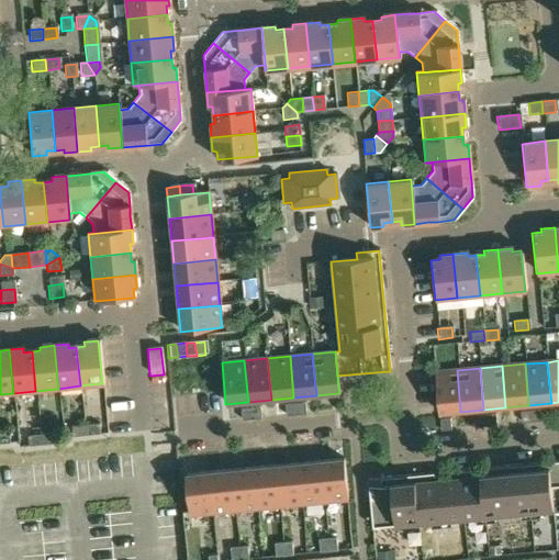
[(435,372),(438,414),(460,412),(457,370),(435,372)]
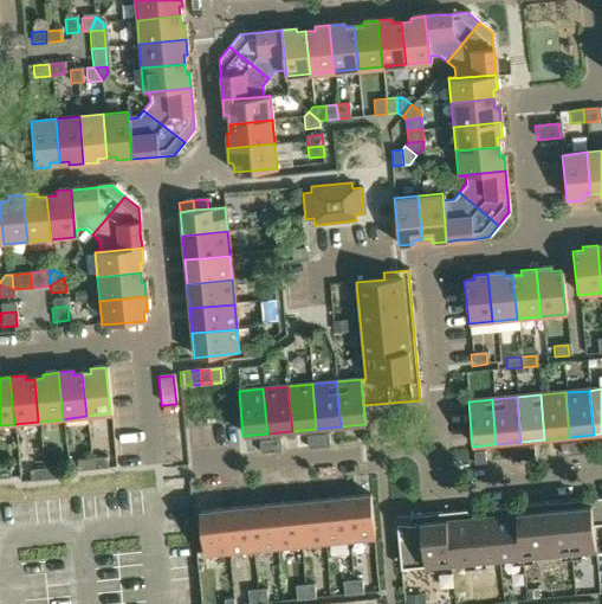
[(328,435),(317,436),(318,449),(329,448),(328,435)]
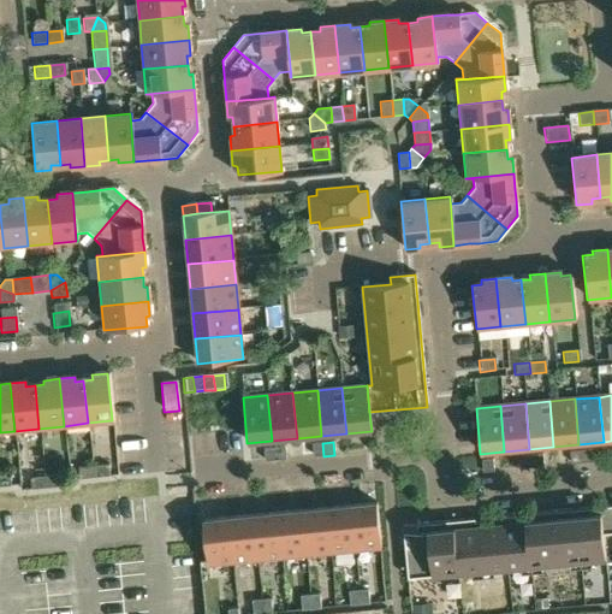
[(324,456),(322,443),(312,444),(313,458),(324,456)]
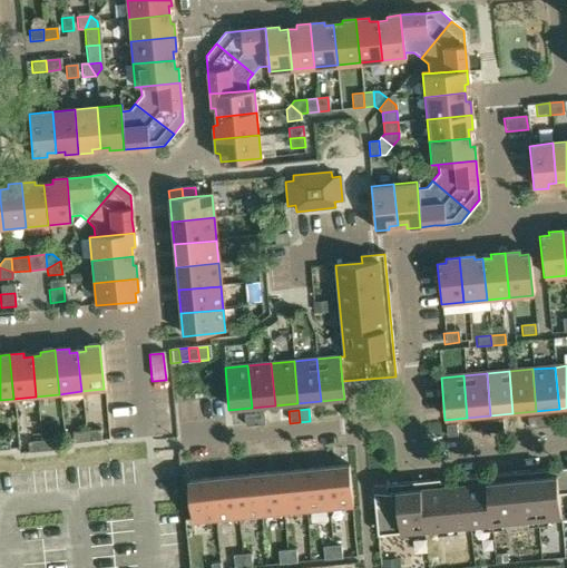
[(263,413),(253,414),(254,426),(264,426),(263,413)]
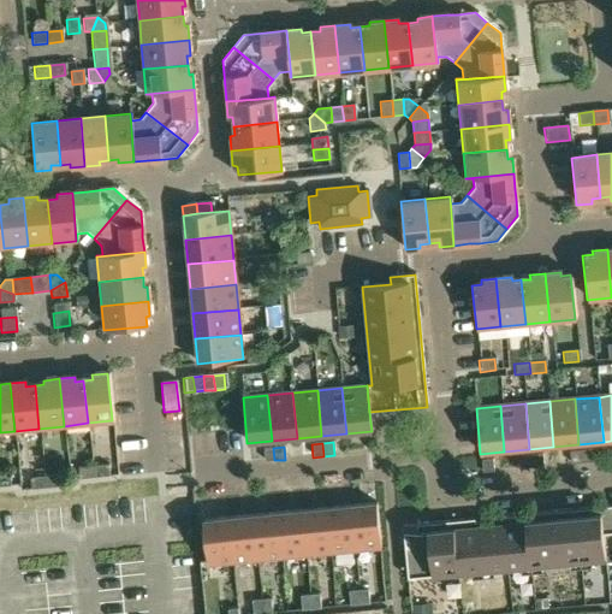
[(262,449),(263,461),(274,460),(273,448),(262,449)]
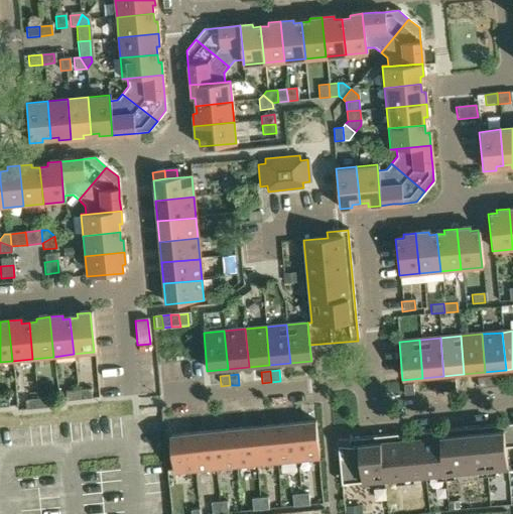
[(486,389),(486,378),(477,379),(478,390),(486,389)]
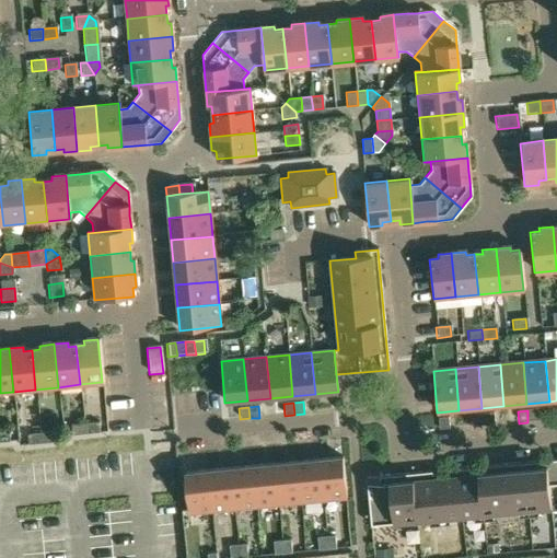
[(537,410),(528,410),(528,422),(538,421),(537,410)]
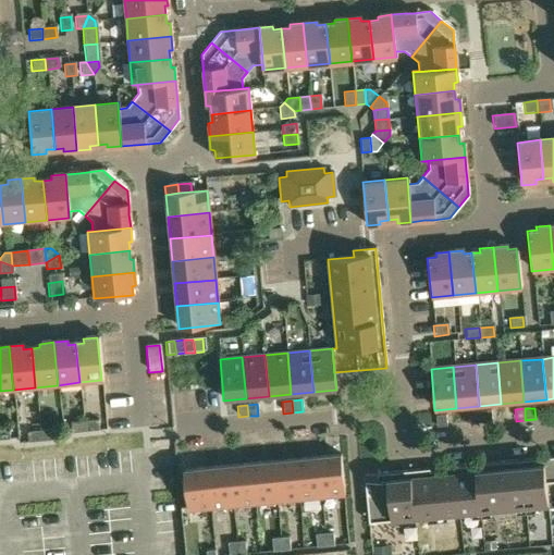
[(490,411),(480,412),(480,424),(491,423),(490,411)]
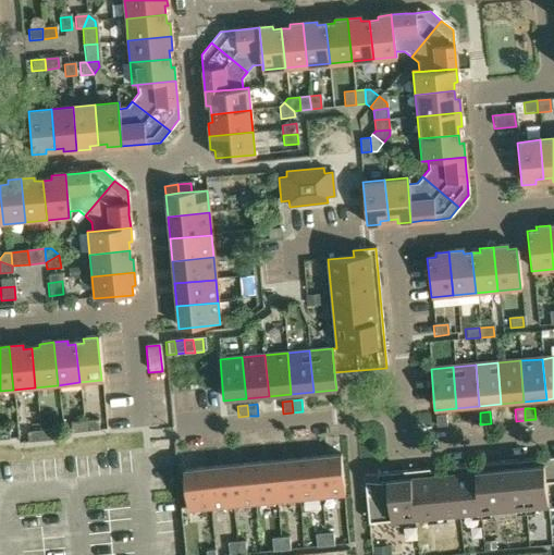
[(480,424),(480,412),(470,414),(471,424),(480,424)]
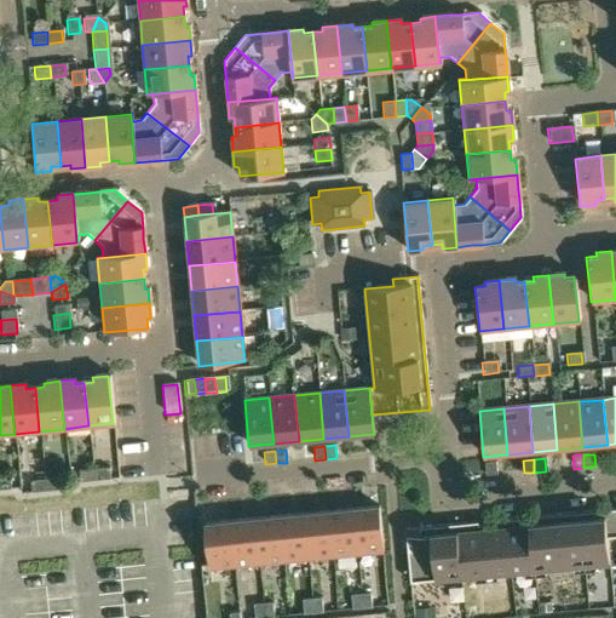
[(495,463),(483,464),(484,476),(496,475),(495,463)]
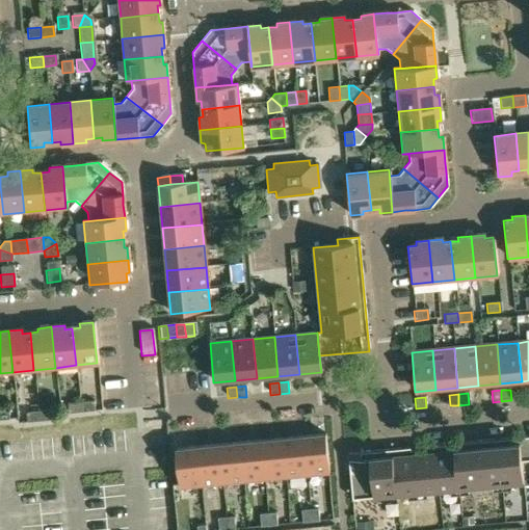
[(93,401),(80,402),(81,413),(94,412),(93,401)]
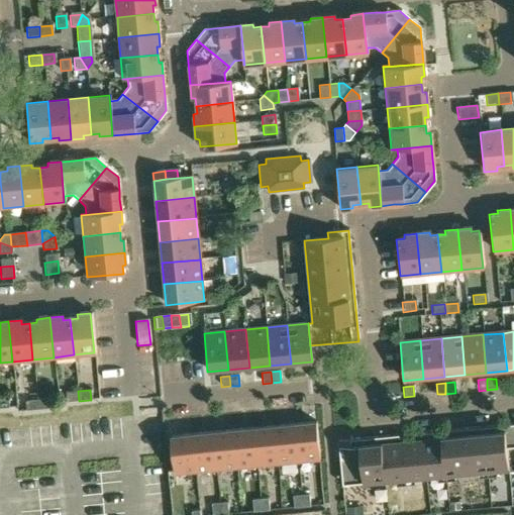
[(66,402),(79,401),(78,391),(65,393),(66,402)]
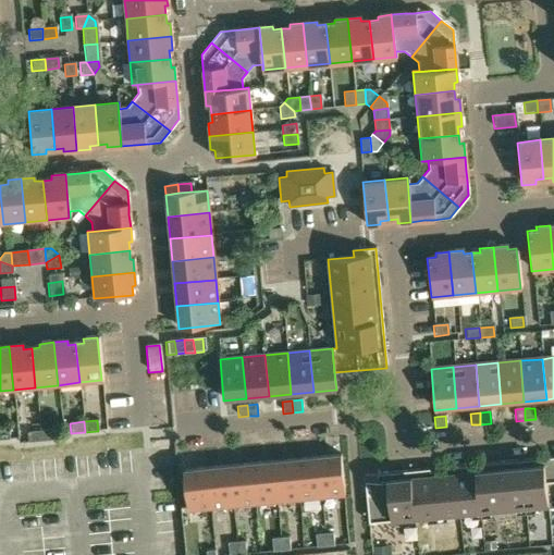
[(0,441),(10,440),(9,429),(0,430),(0,441)]
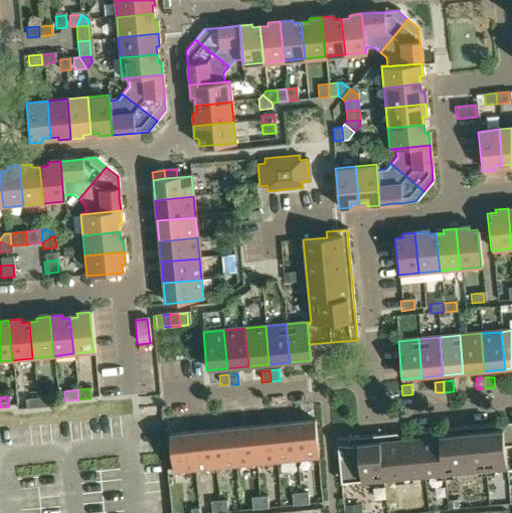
[(37,408),(50,407),(49,397),(36,398),(37,408)]
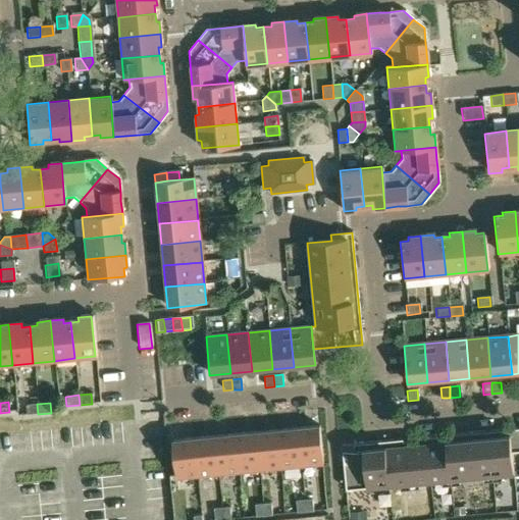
[(26,415),(38,414),(37,404),(24,406),(26,415)]
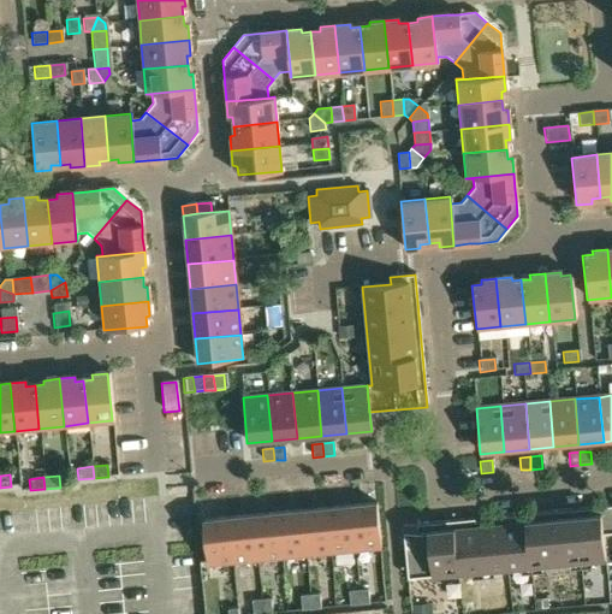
[(375,505),(350,507),(355,553),(379,550),(375,505)]
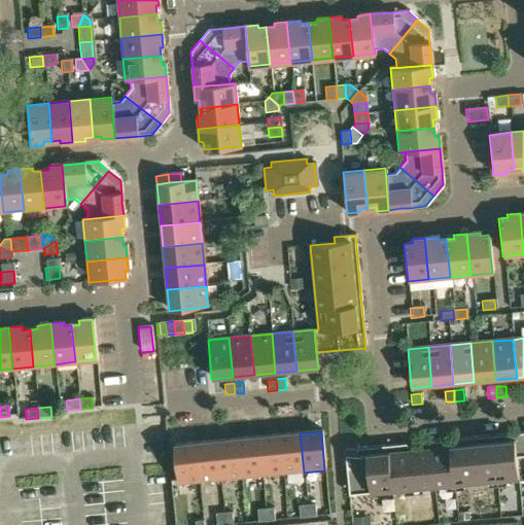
[(523,524),(523,432),(344,450),(348,495),(517,480),(515,452),(523,450),(523,524)]
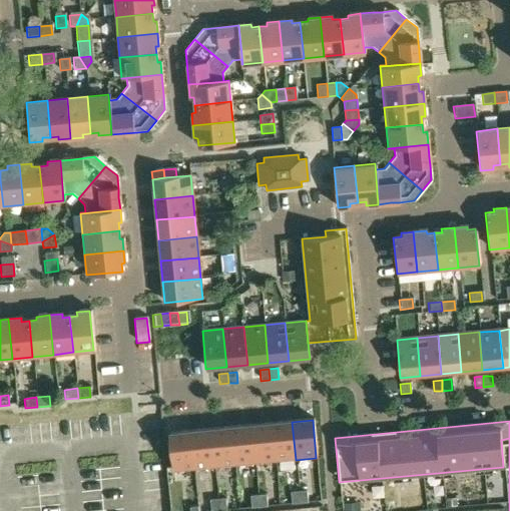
[(292,422),(272,424),(275,462),(296,460),(292,422)]
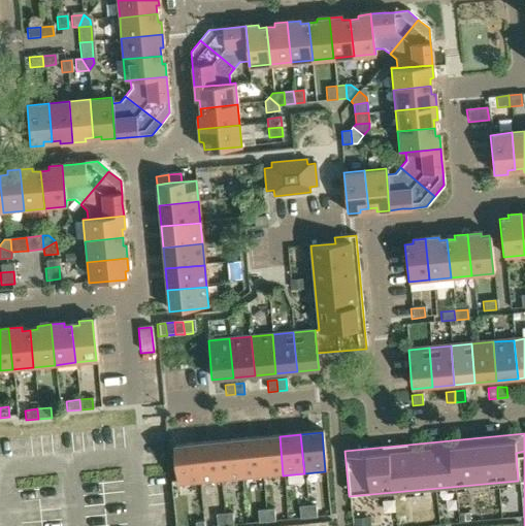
[(258,438),(262,478),(283,475),(280,436),(258,438)]
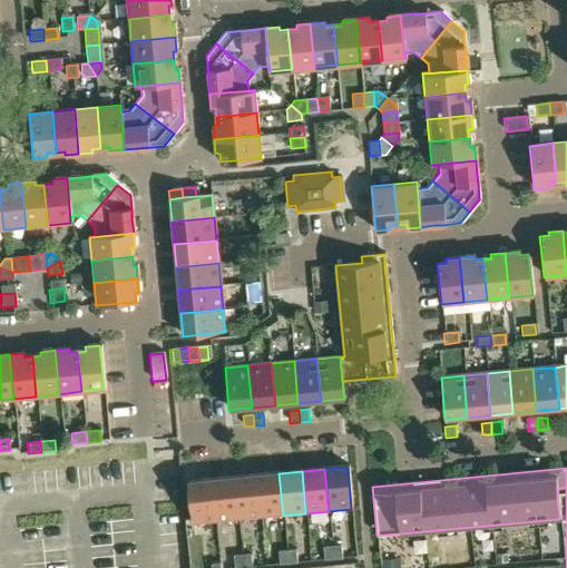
[(283,516),(279,473),(256,476),(260,517),(283,516)]
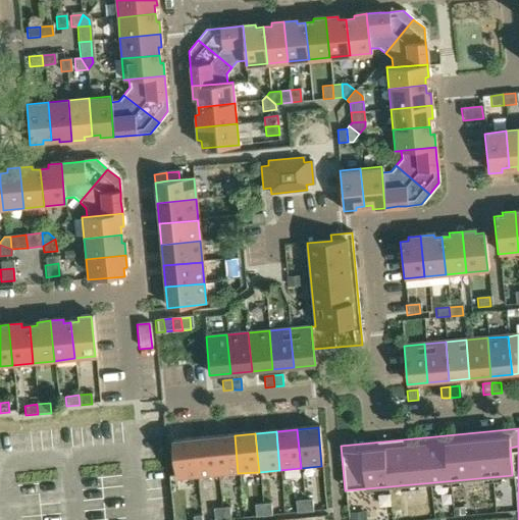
[(235,435),(213,436),(217,475),(238,473),(235,435)]
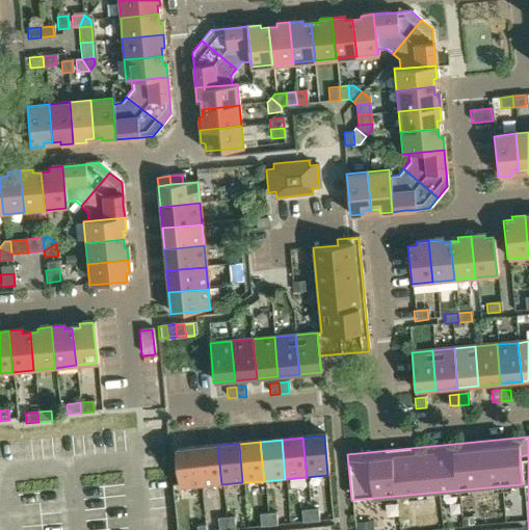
[(217,445),(195,447),(200,486),(221,484),(217,445)]
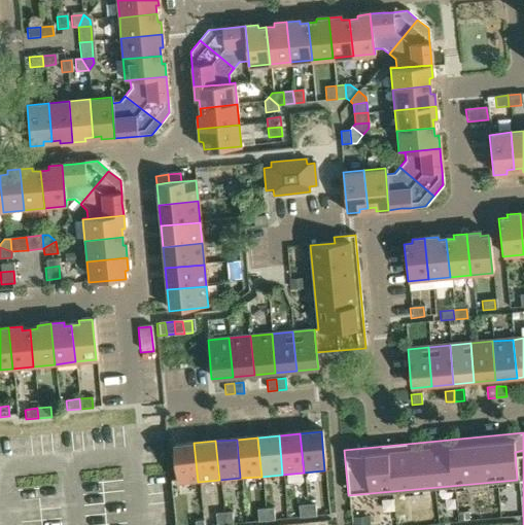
[(173,445),(177,484),(198,482),(194,443),(173,445)]
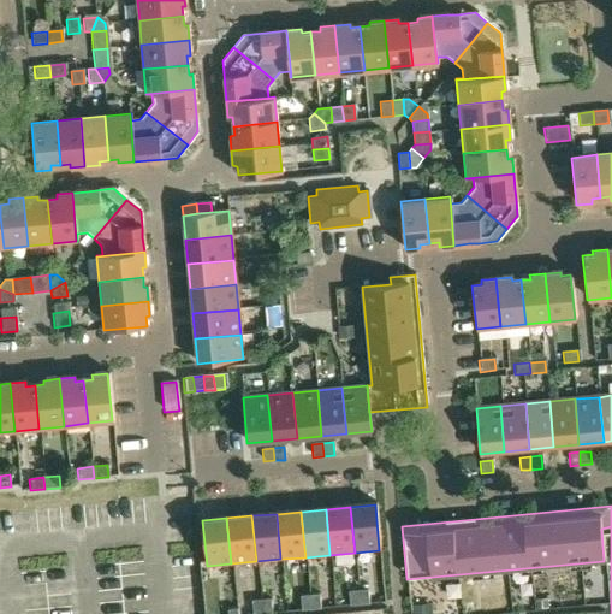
[(357,606),(367,604),(366,590),(356,591),(357,606)]
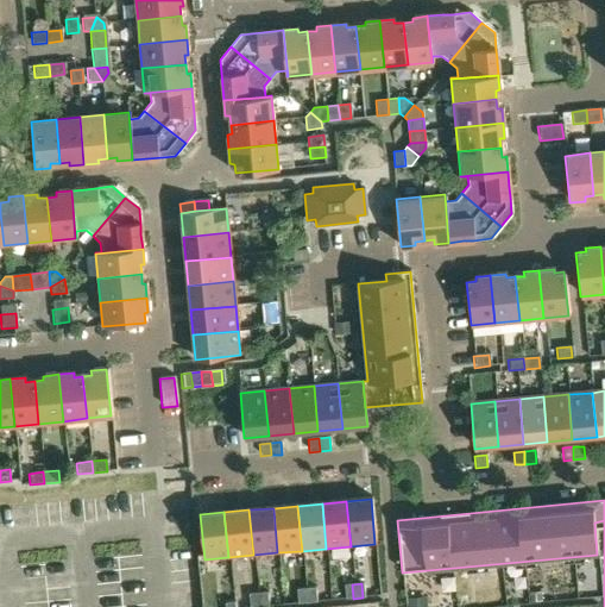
[(352,584),(342,586),(344,600),(353,599),(352,584)]
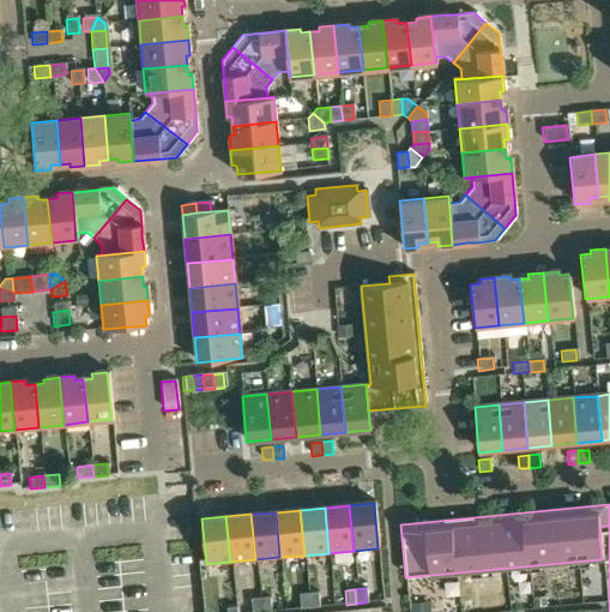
[(307,594),(308,609),(318,607),(315,593),(307,594)]
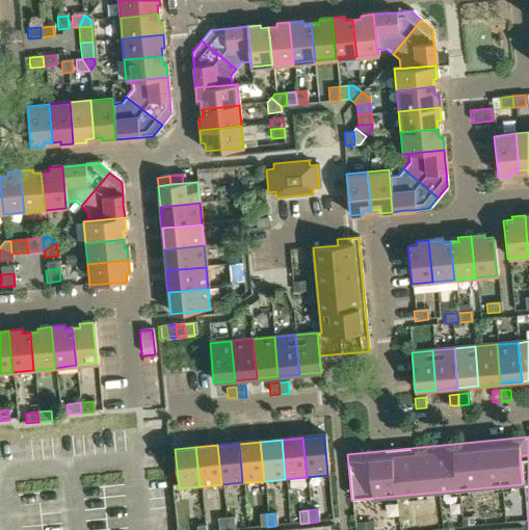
[(266,514),(258,515),(259,528),(267,527),(266,514)]
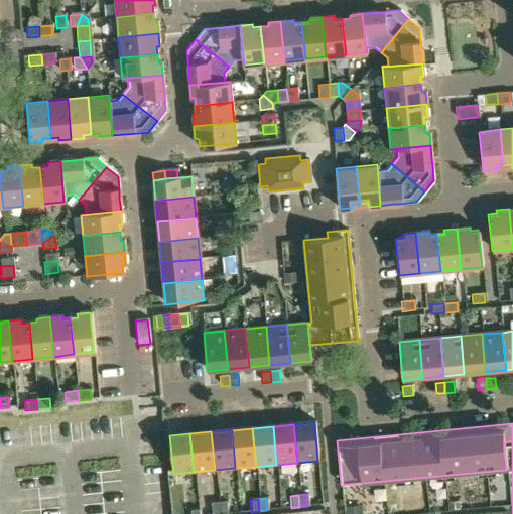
[(217,503),(218,513),(226,513),(225,502),(217,503)]
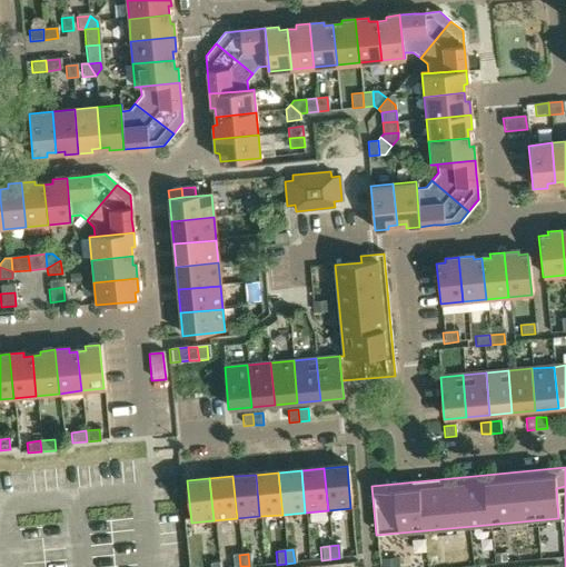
[(240,566),(239,555),(230,556),(231,566),(240,566)]
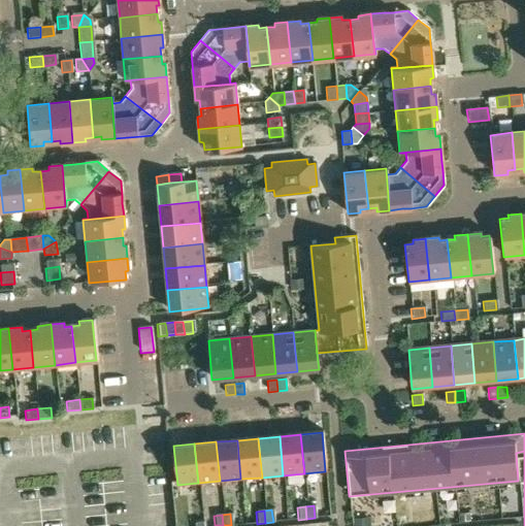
All buildings are outlined.
